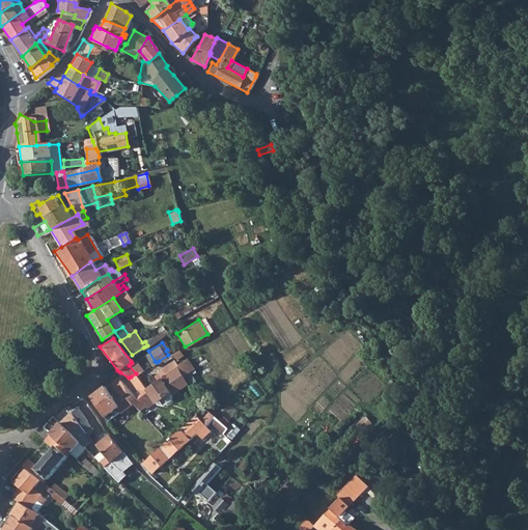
[(177,350),(171,353),(175,360),(182,356),(177,350)]
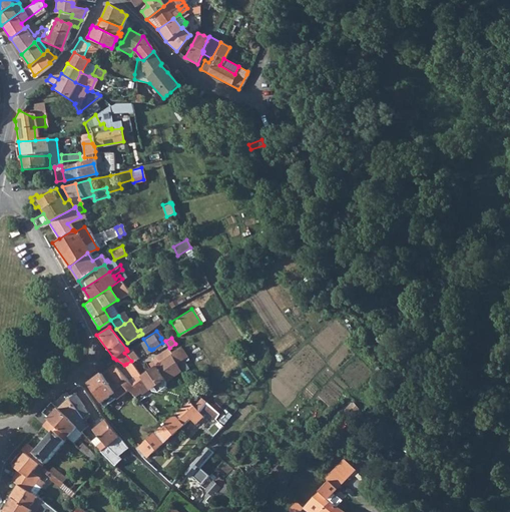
[(179,346),(169,351),(172,357),(175,361),(185,356),(179,346)]
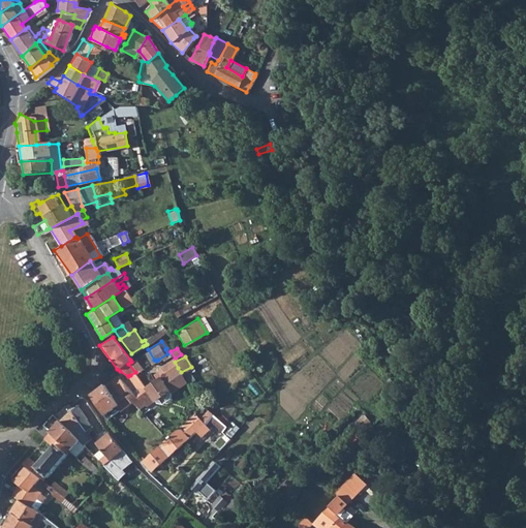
[(126,398),(133,405),(143,401),(144,402),(171,389),(169,385),(184,378),(183,377),(181,372),(178,368),(144,384),(135,372),(130,375),(133,379),(132,380),(136,387),(130,391),(116,375),(110,379),(117,387),(126,398)]
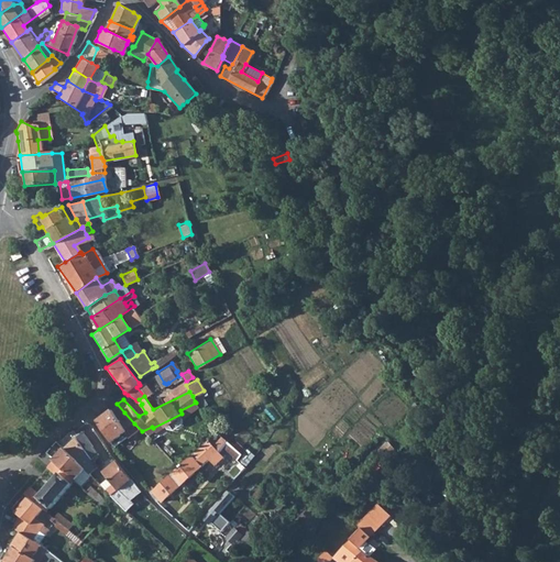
[(117,404),(95,420),(110,441),(134,423),(124,412),(117,404)]
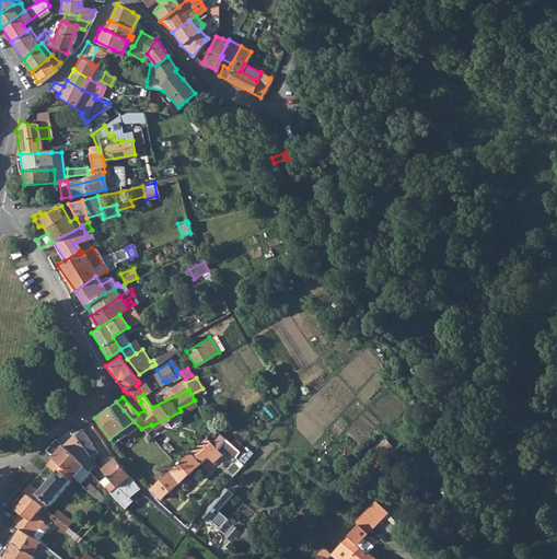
[(209,423),(211,429),(217,427),(215,422),(209,414),(205,416),(209,423)]
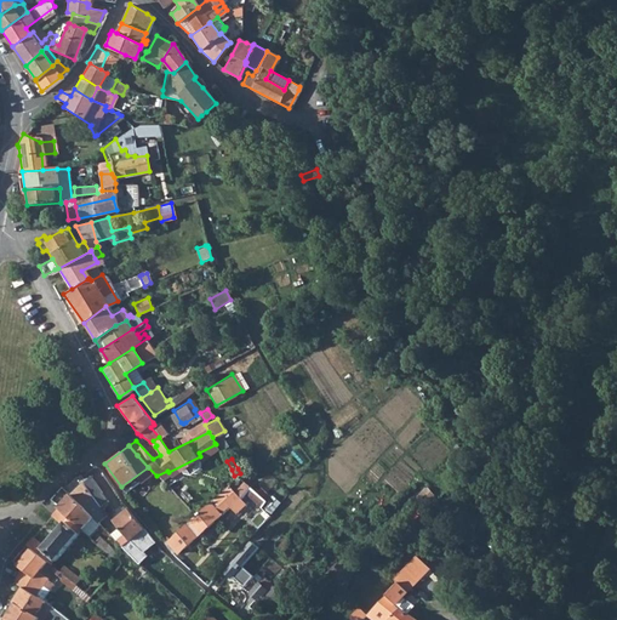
[(98,467),(93,472),(106,489),(110,485),(102,472),(98,467)]
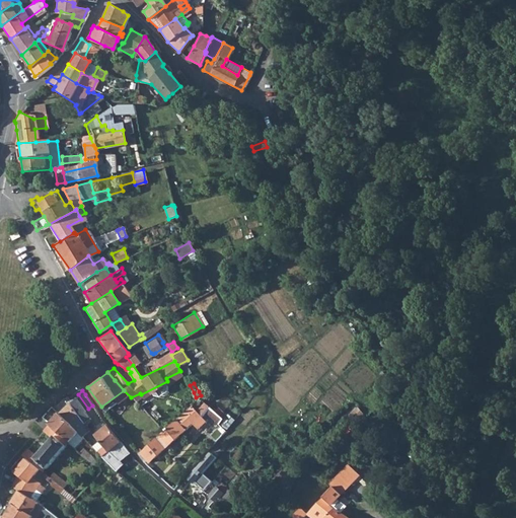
[(66,401),(79,418),(82,416),(80,413),(83,411),(73,396),(66,401)]
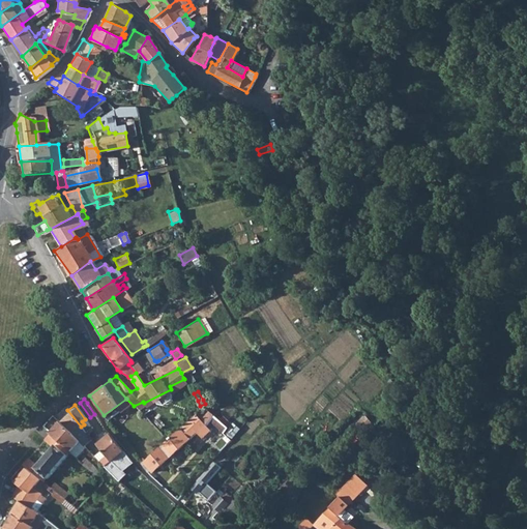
[(67,410),(58,420),(70,433),(74,430),(78,435),(80,438),(83,436),(85,438),(88,437),(81,427),(67,410)]
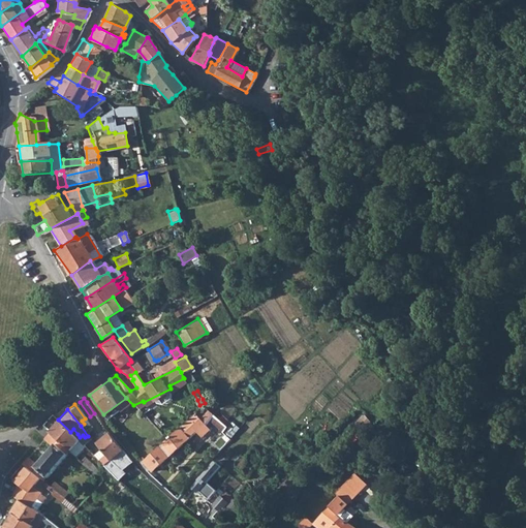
[(144,459),(140,463),(146,470),(149,468),(151,470),(174,448),(202,424),(193,413),(166,438),(144,459)]
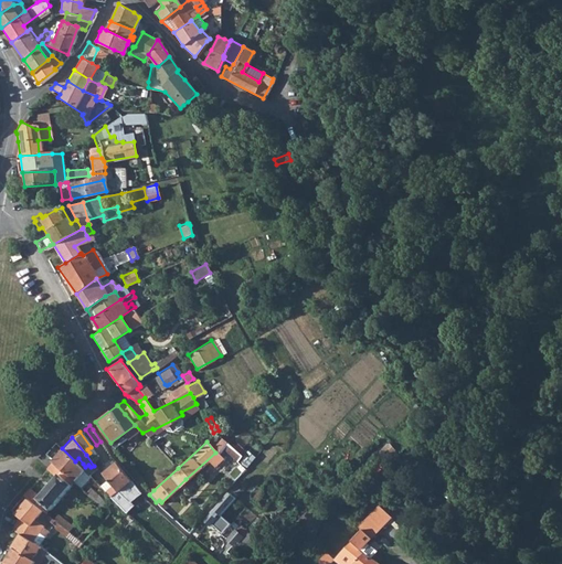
[(225,442),(220,449),(235,461),(236,461),(241,455),(225,442)]
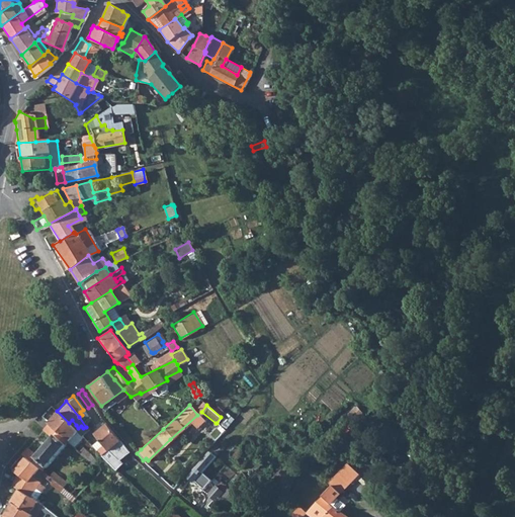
[(57,411),(47,422),(56,430),(66,440),(73,445),(82,436),(74,428),(69,423),(57,411)]
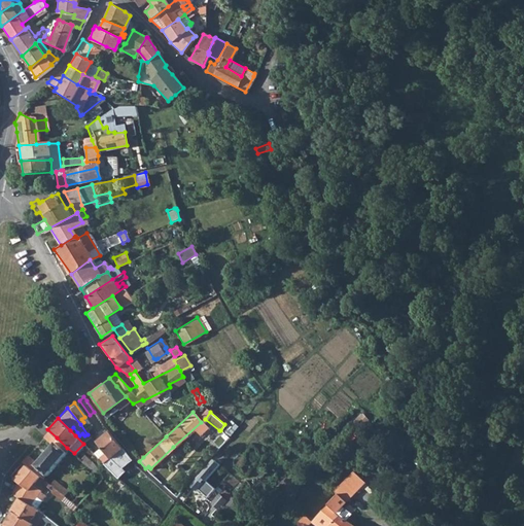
[(47,429),(43,434),(53,443),(57,437),(47,429)]
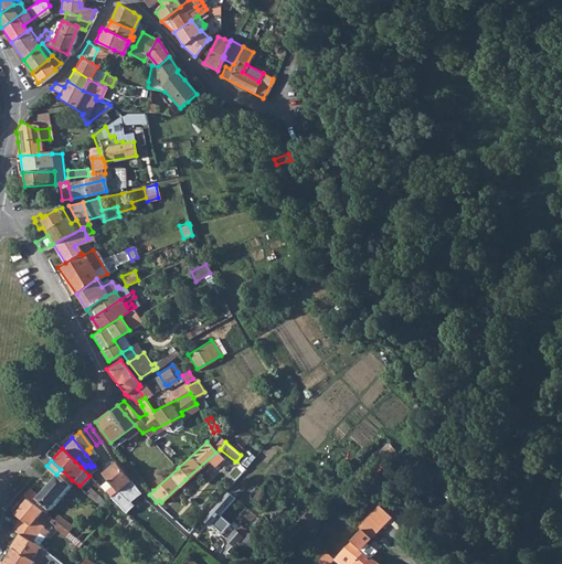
[(115,461),(102,474),(112,485),(116,490),(130,479),(115,461)]
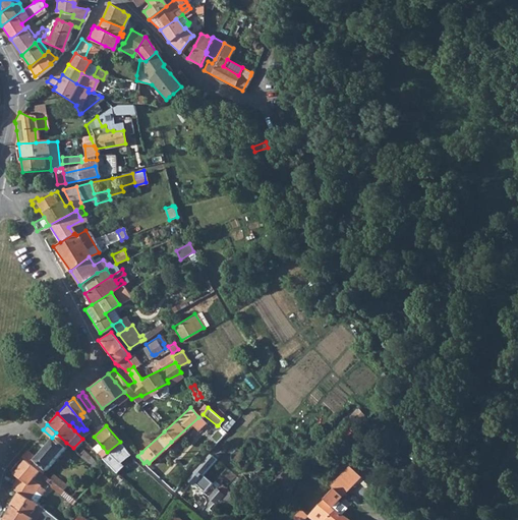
[(217,425),(213,428),(221,436),(224,431),(218,425),(217,425)]
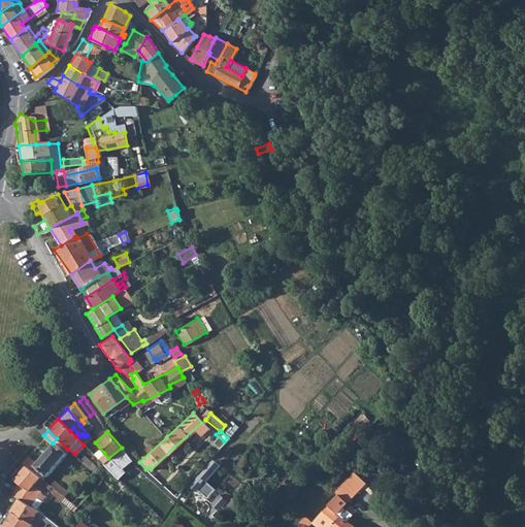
[(33,465),(30,468),(47,484),(62,495),(66,490),(46,473),(67,449),(57,438),(53,443),(33,465)]
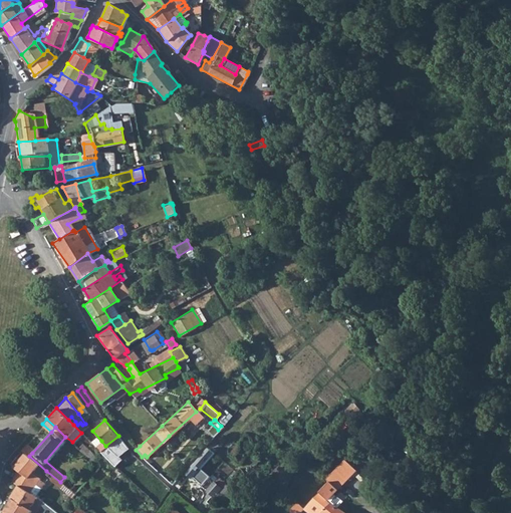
[(101,441),(95,447),(99,451),(105,446),(101,441)]
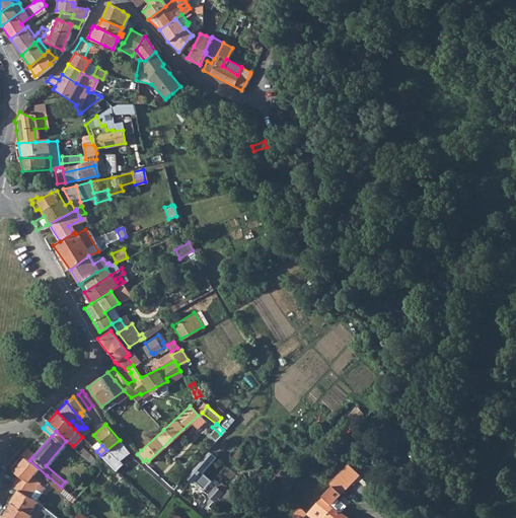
[(82,446),(77,450),(94,466),(95,465),(93,462),(96,459),(82,446)]
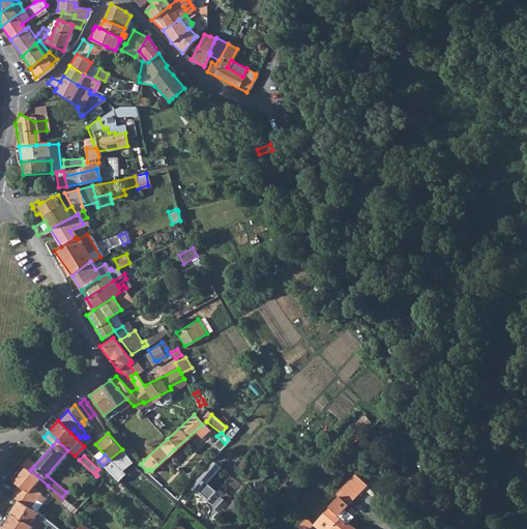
[(24,459),(20,463),(25,467),(30,470),(33,467),(24,459)]
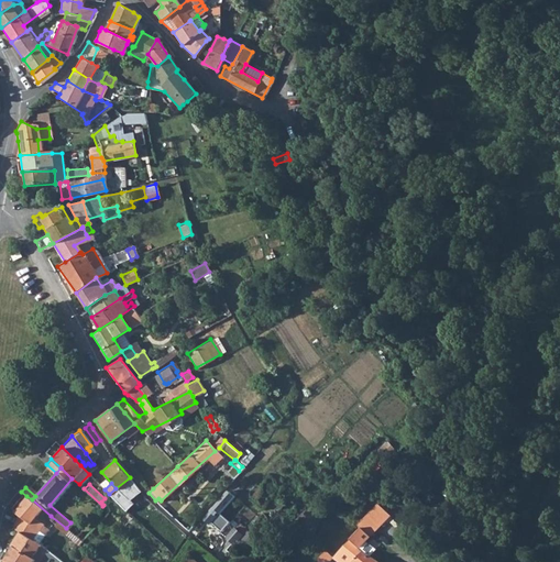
[(116,488),(109,494),(124,509),(131,504),(116,488)]
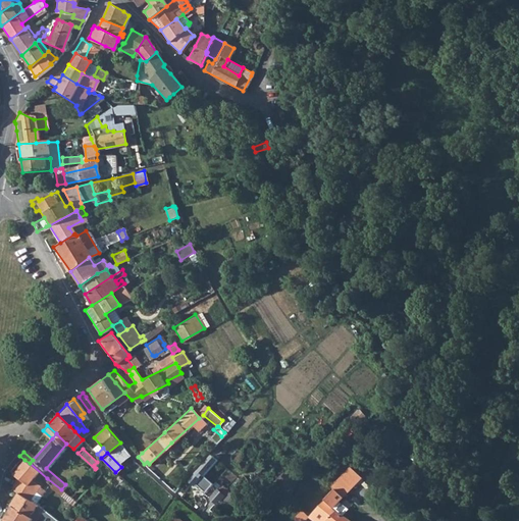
[(208,455),(193,472),(199,477),(214,460),(208,455)]
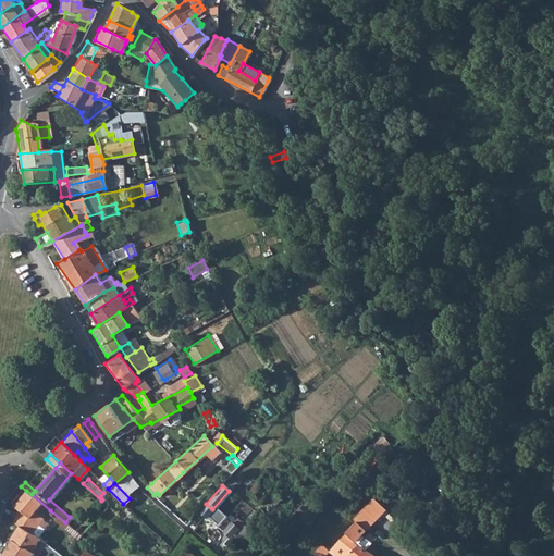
[(26,491),(13,506),(16,508),(35,522),(39,517),(36,515),(38,511),(45,517),(50,510),(32,494),(26,491)]
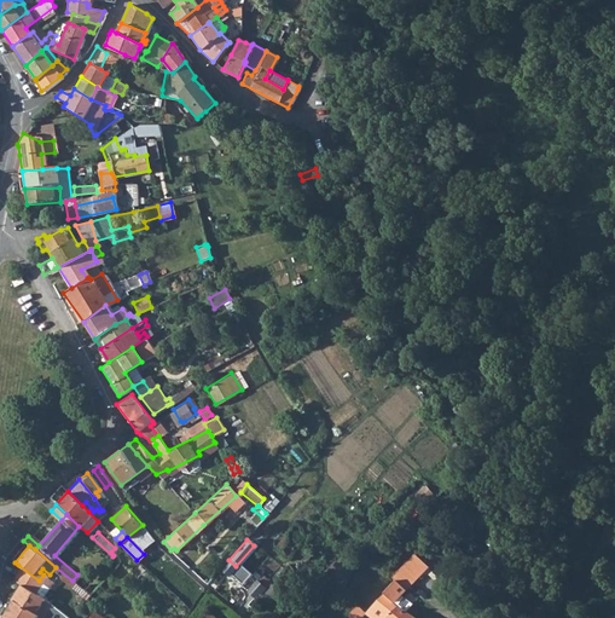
[(411,554),(401,565),(405,567),(416,556),(411,554)]
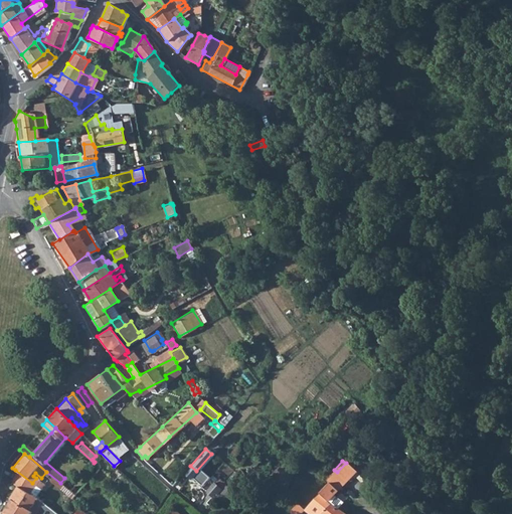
[(329,482),(319,492),(304,510),(308,513),(342,513),(336,508),(326,501),(335,491),(354,470),(346,463),(337,472),(329,482)]
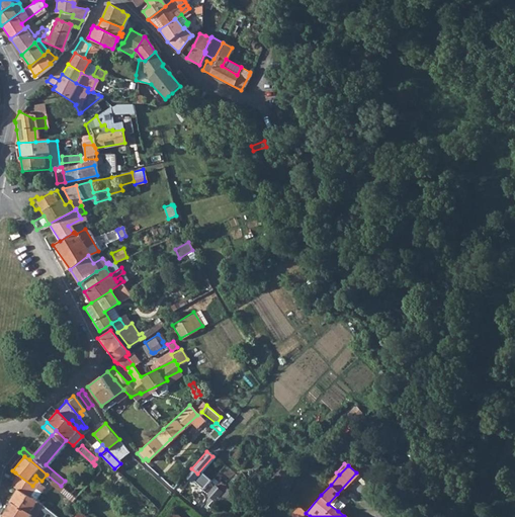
[(15,472),(9,485),(16,489),(27,495),(32,486),(15,472)]
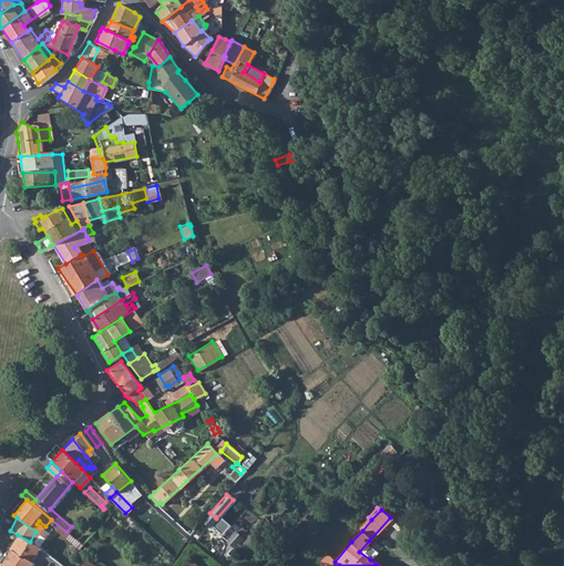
[(368,517),(359,527),(362,531),(371,520),(368,517)]
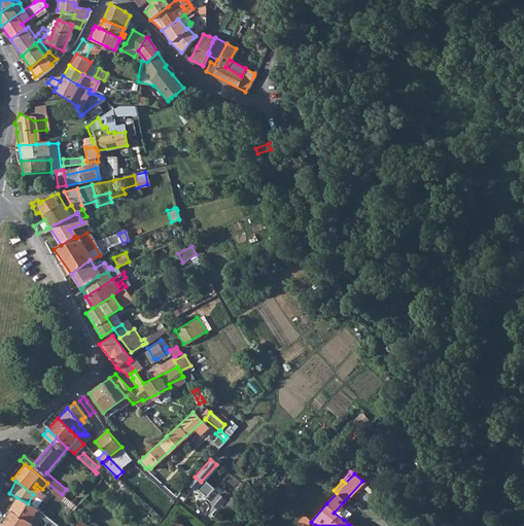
[(37,489),(33,494),(39,498),(42,494),(37,489)]
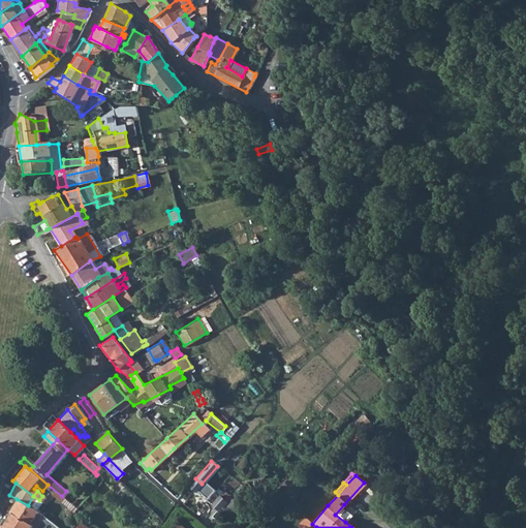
[(220,497),(213,504),(219,510),(225,502),(220,497)]
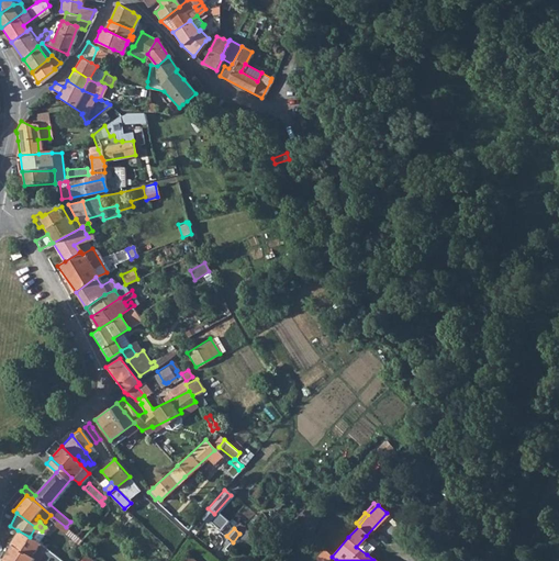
[(30,537),(18,530),(9,542),(11,543),(34,558),(40,560),(44,560),(51,552),(41,543),(30,537)]
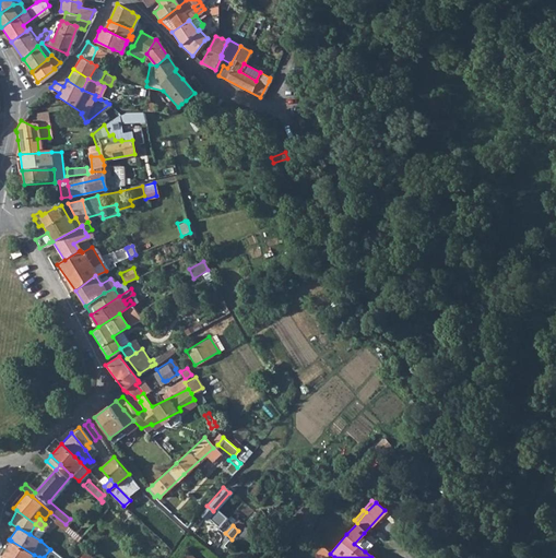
[(39,557),(34,555),(11,541),(0,557),(39,557)]
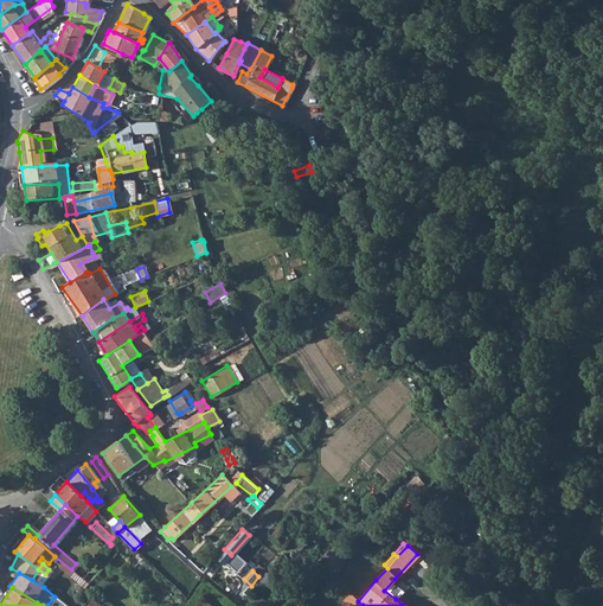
[(340,604),(344,605),(352,605),(359,599),(350,592),(340,604)]
